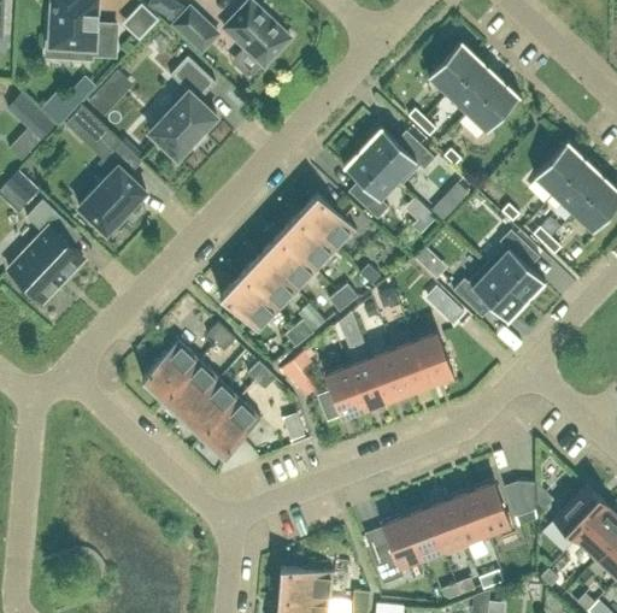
[(47,15),(46,33),(51,33),(50,46),(92,48),(92,56),(115,58),(116,27),(97,25),(97,13),(95,13),(95,0),(52,0),(52,15),(47,15)]
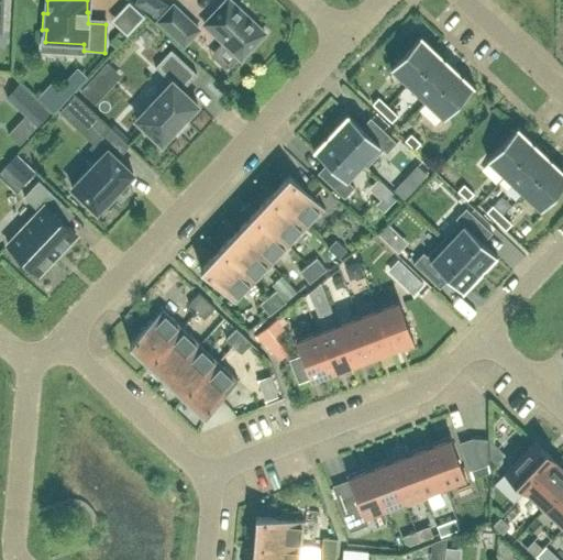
[(203,26),(241,62),(265,35),(228,0),(203,26)]
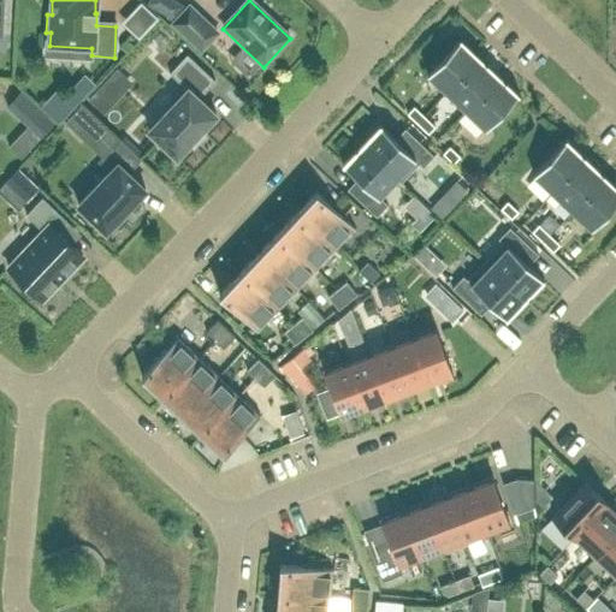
[(173,25),(201,52),(217,35),(189,9),(173,25)]
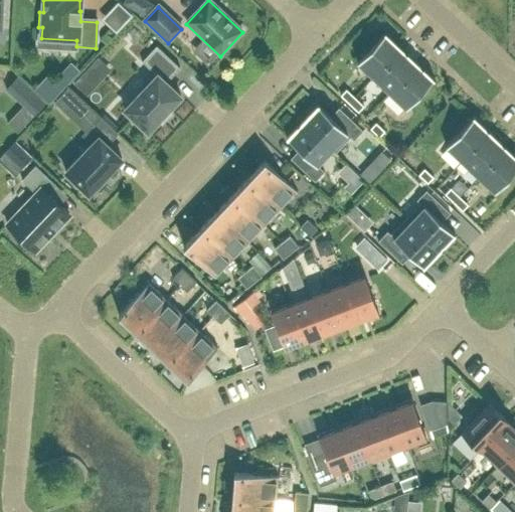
[(372,78),(400,49),(384,34),(357,64),(372,78)]
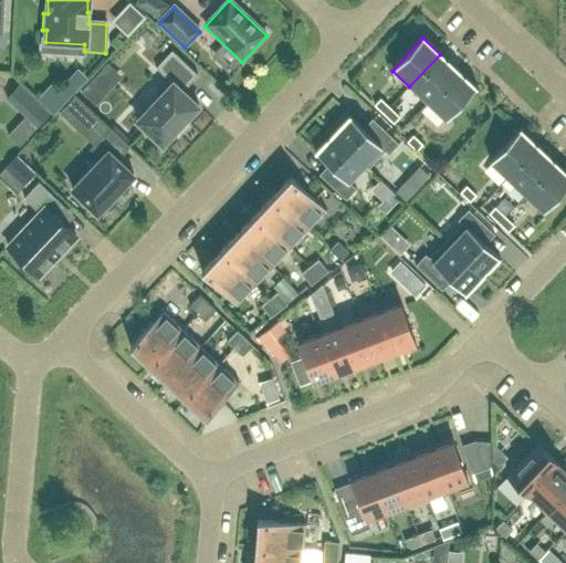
[(177,134),(187,124),(185,122),(198,107),(182,93),(197,76),(171,52),(155,70),(171,84),(136,123),(161,146),(176,132),(177,134)]
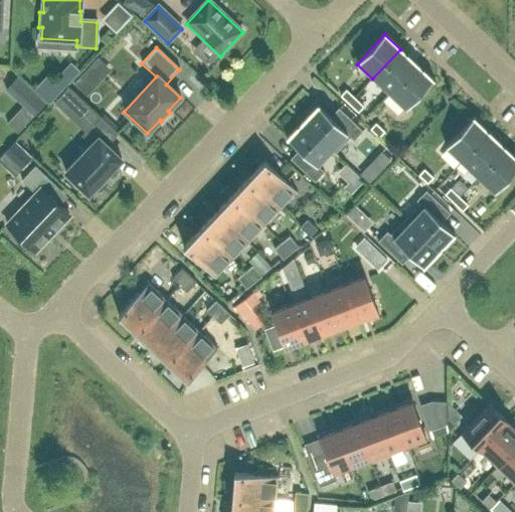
[(372,78),(389,95),(417,65),(400,49),(372,78)]
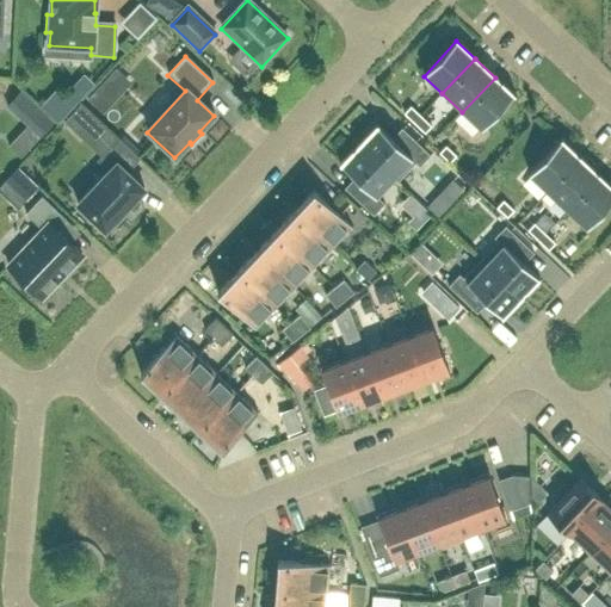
[(109,100),(122,67),(109,62),(96,94),(109,100)]
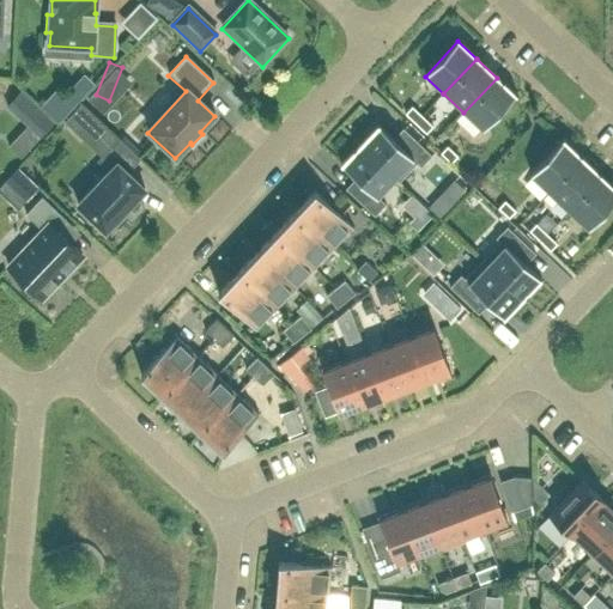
[(516,96),(497,78),(463,113),(483,131),(516,96)]
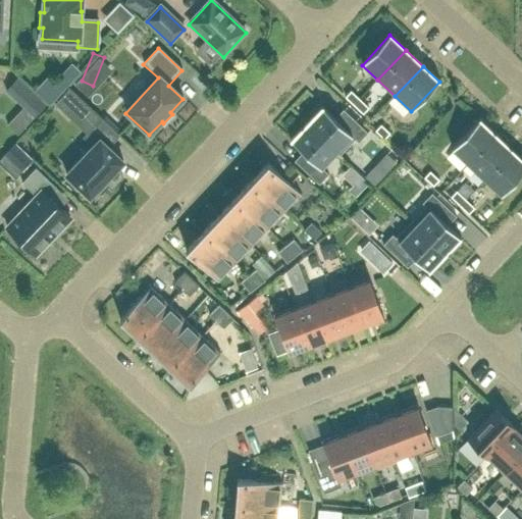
[(20,112),(31,122),(44,108),(15,82),(5,92),(23,109),(20,112)]
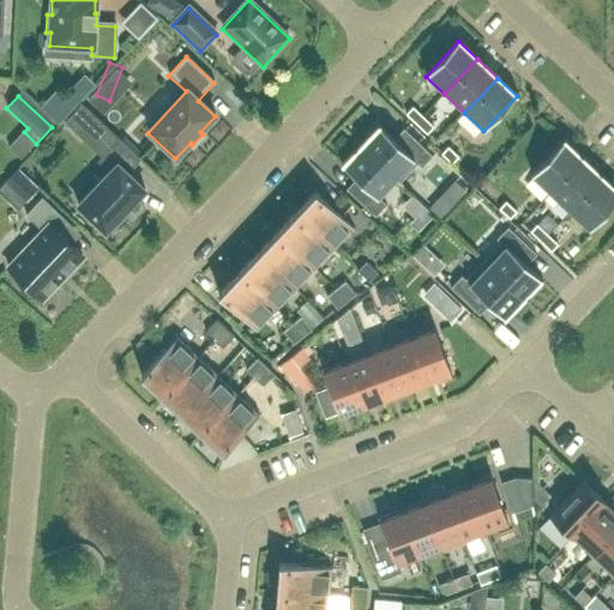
[(405,116),(416,126),(422,119),(413,109),(405,116)]
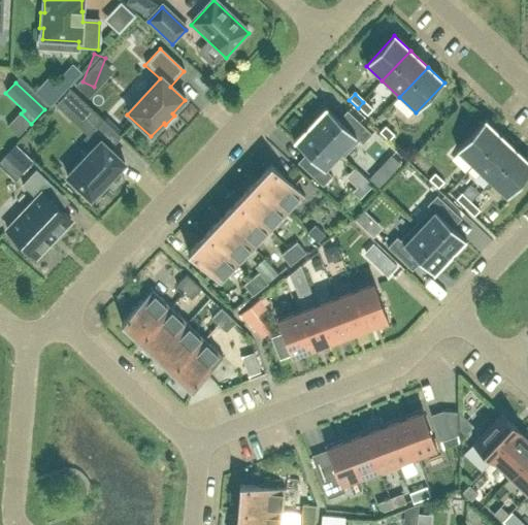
[(363,102),(358,108),(367,117),(372,110),(363,102)]
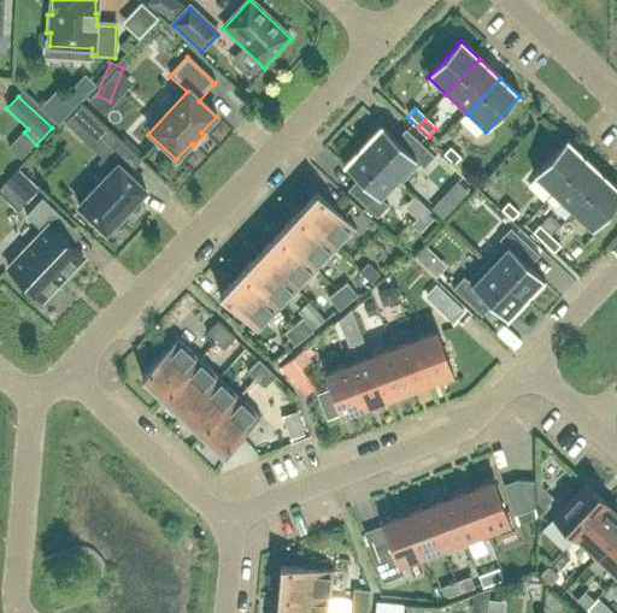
[(419,166),(423,171),(435,159),(405,131),(394,141),(381,128),(380,127),(362,147),(401,186),(419,166)]
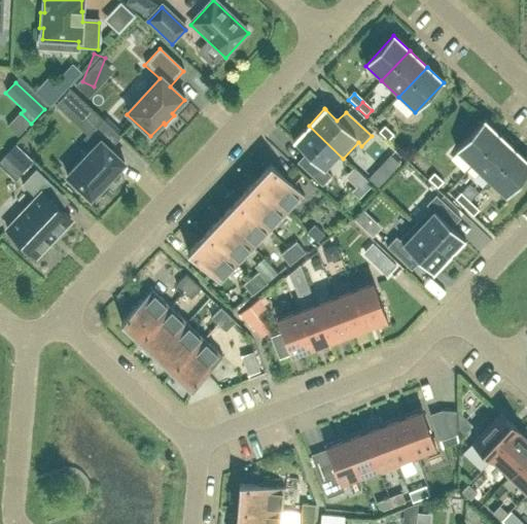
[(456,151),(472,167),(500,137),(484,120),(456,151)]
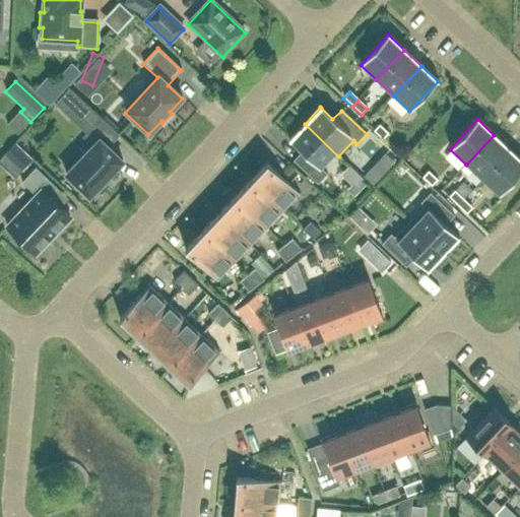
[(108,148),(118,137),(101,121),(83,138),(92,147),(66,175),(89,197),(123,162),(108,148)]
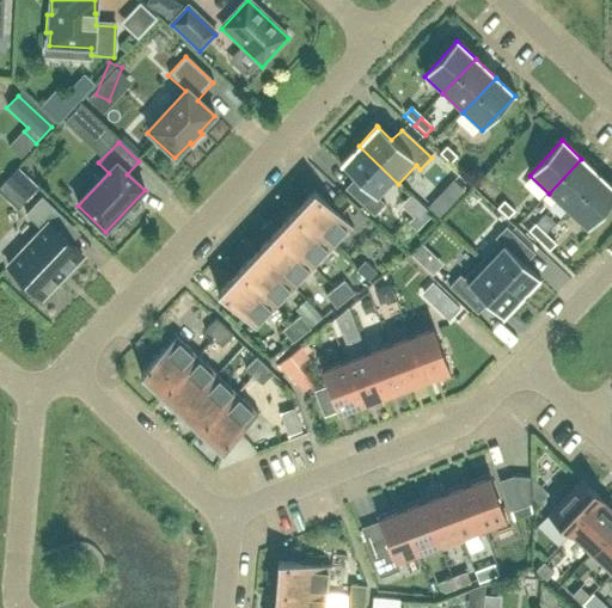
[(397,184),(398,184),(359,146),(340,166),(341,166),(355,179),(344,190),(373,217),(385,206),(377,198),(393,180),(397,184)]
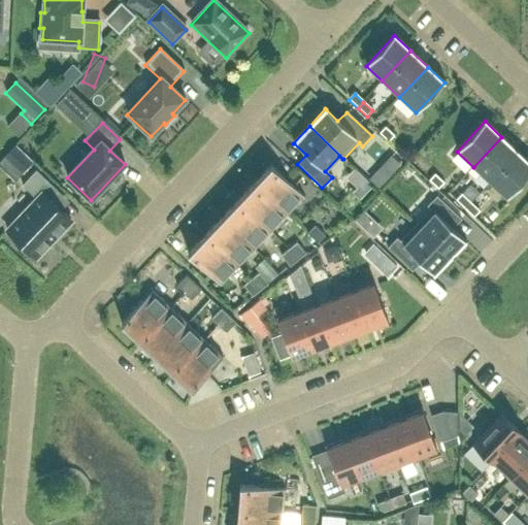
[(385,128),(378,134),(388,142),(394,136),(385,128)]
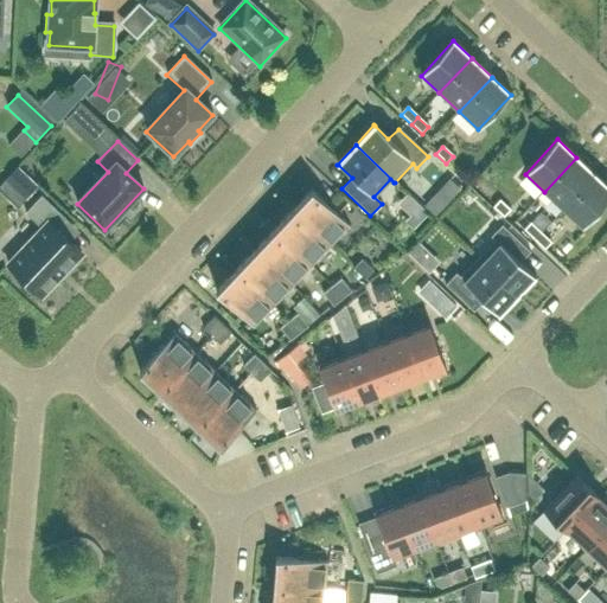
[(544,192),(563,210),(595,175),(576,158),(544,192)]
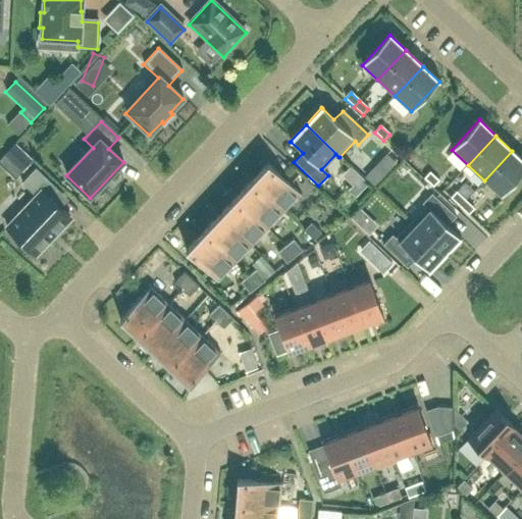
[(0,154),(17,167),(25,156),(8,143),(0,154)]
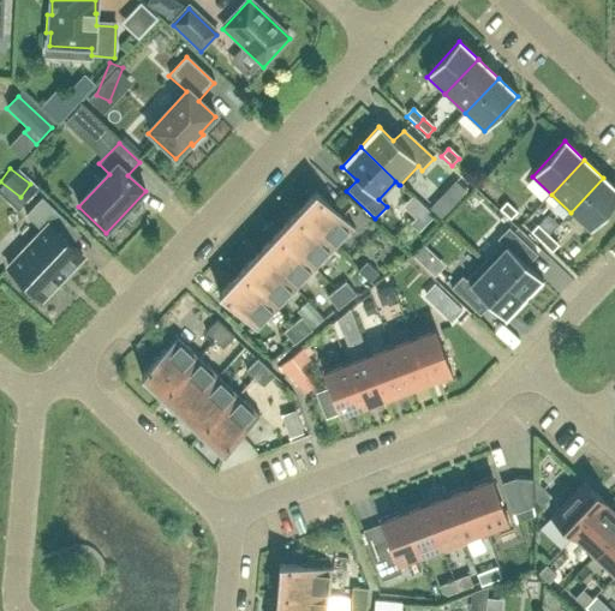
[(614,204),(614,189),(603,178),(571,213),(590,232),(614,204)]
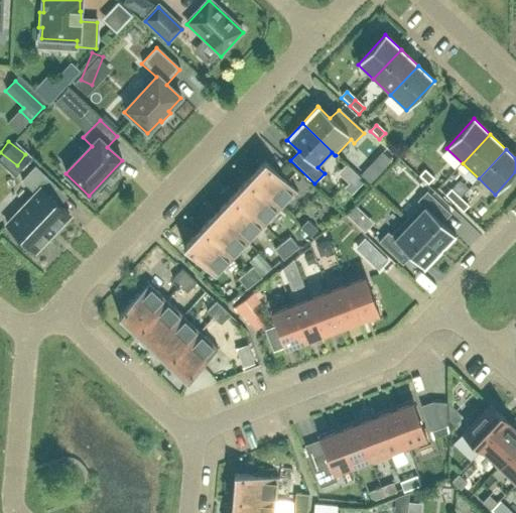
[(296,193),(264,162),(248,180),(280,211),(296,193)]
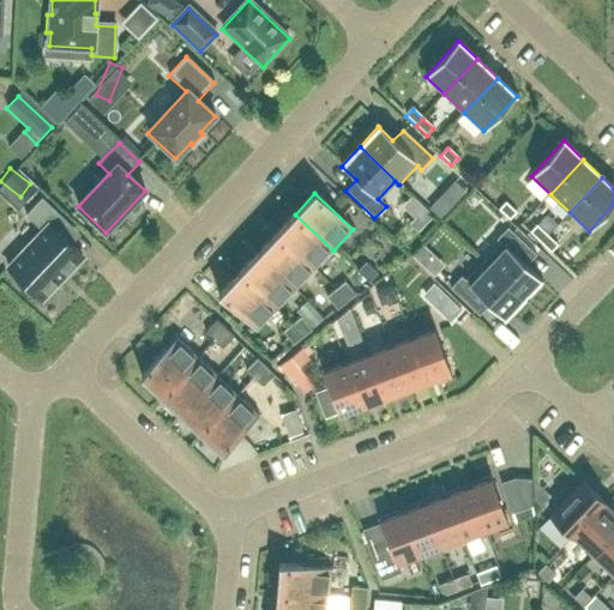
[(8,270),(41,301),(82,258),(56,233),(66,222),(42,199),(25,217),(43,233),(8,270)]
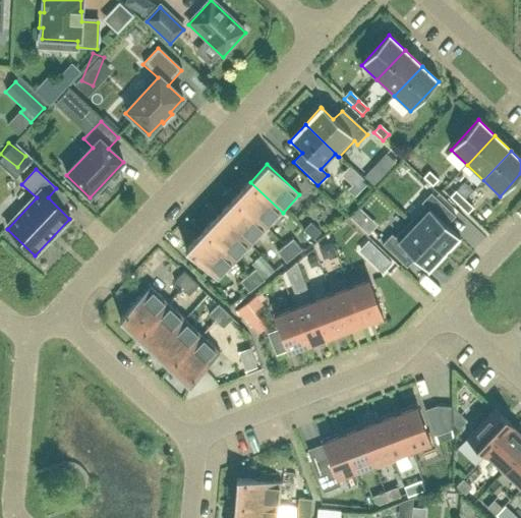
[(428,173),(423,179),(431,187),(438,181),(428,173)]
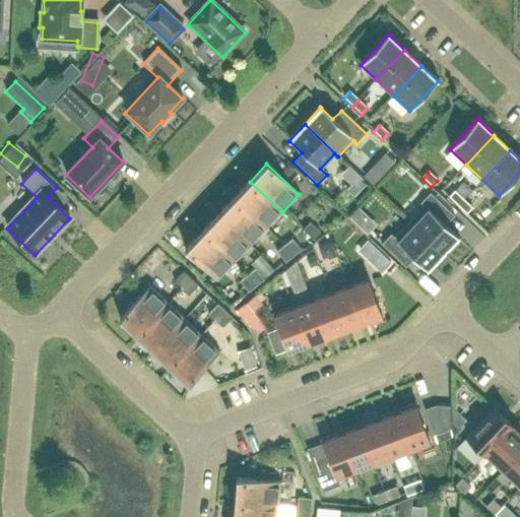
[(234,198),(266,230),(282,212),(250,182),(234,198)]
